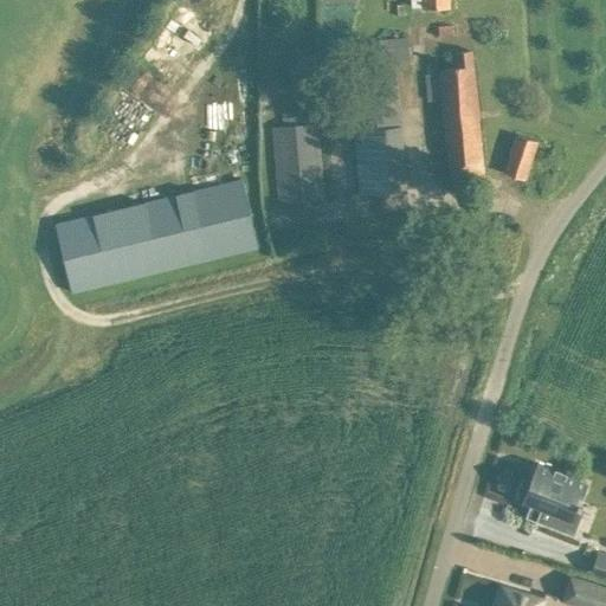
[(453,25),(439,26),(440,37),(455,34),(453,25)]
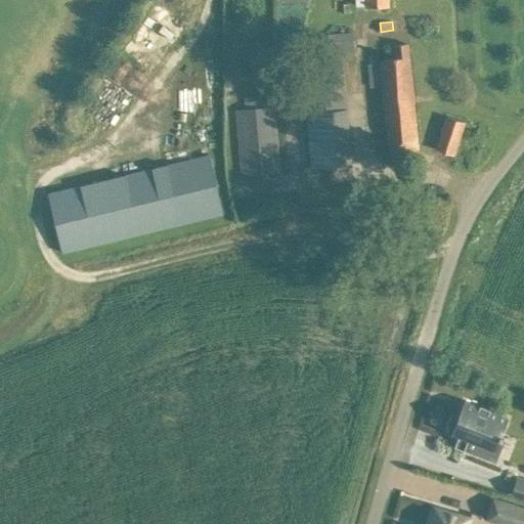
[(380,59),(383,88),(390,153),(419,148),(407,44),(393,45),(395,58),(380,59)]
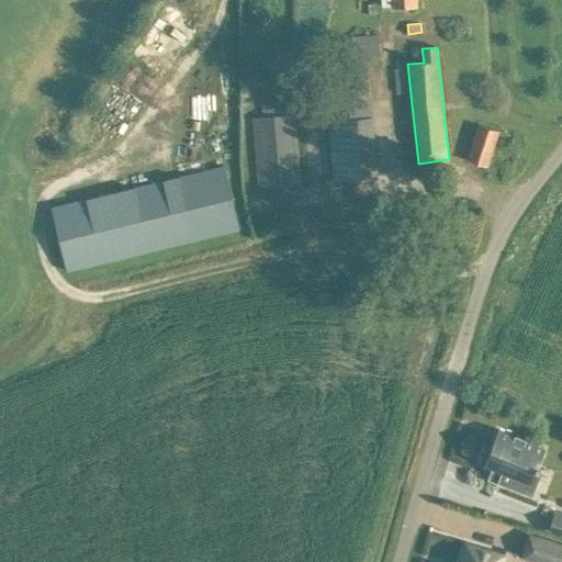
[(369,77),(325,80),(329,120),(372,115),(369,77)]
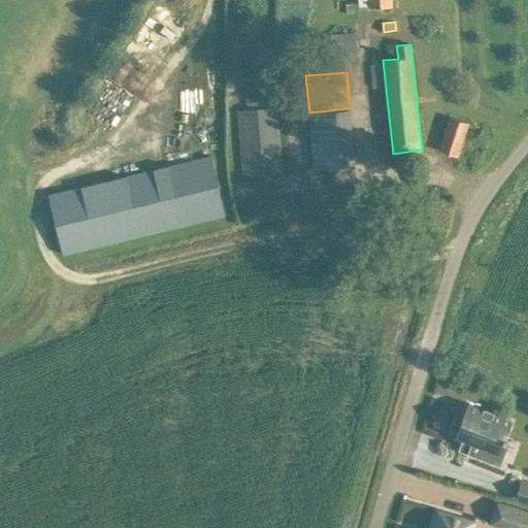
[(238,108),(239,174),(281,174),(279,107),(238,108)]
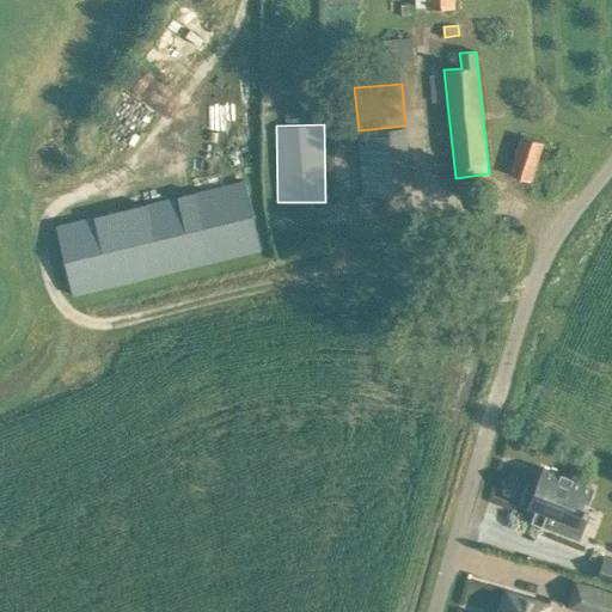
[(510,175),(530,181),(543,142),(522,135),(510,175)]
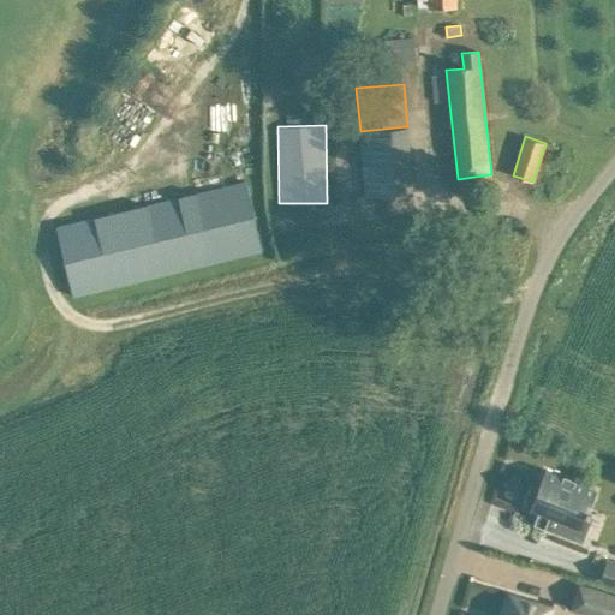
[(59,227),(75,297),(264,254),(248,184),(59,227)]
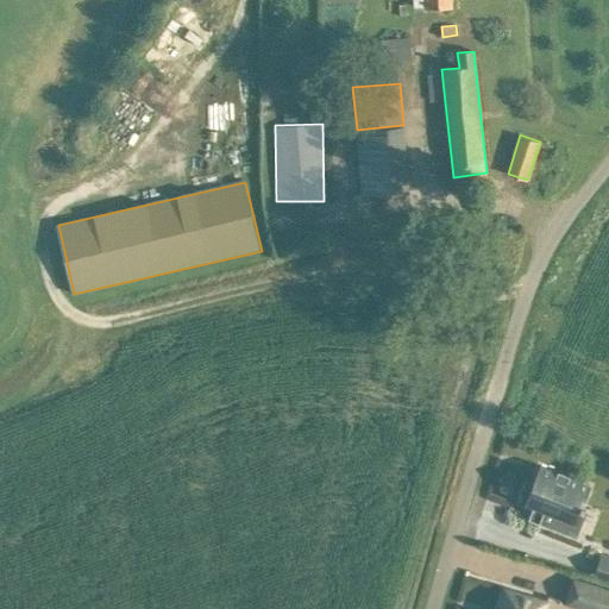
[(588,484),(537,464),(522,501),(529,504),(525,518),(537,521),(541,509),(573,521),(588,484)]
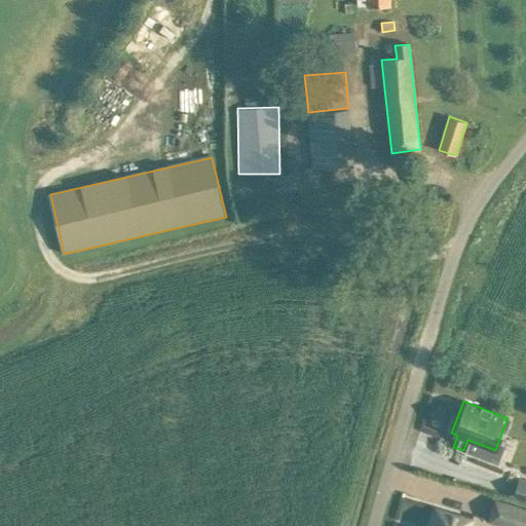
[(525,480),(519,479),(514,496),(525,499),(525,480)]
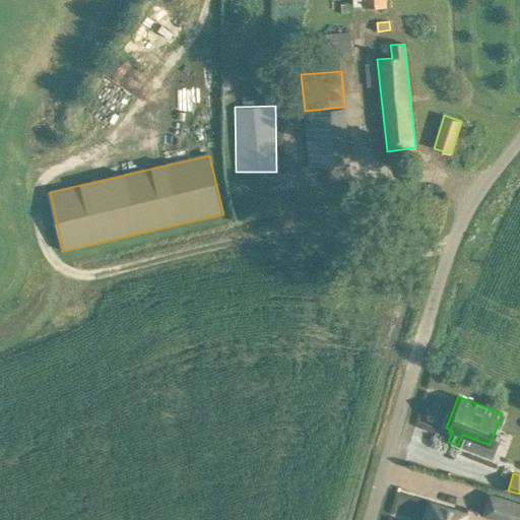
[(519,519),(519,504),(490,495),(483,515),(502,519),(519,519)]
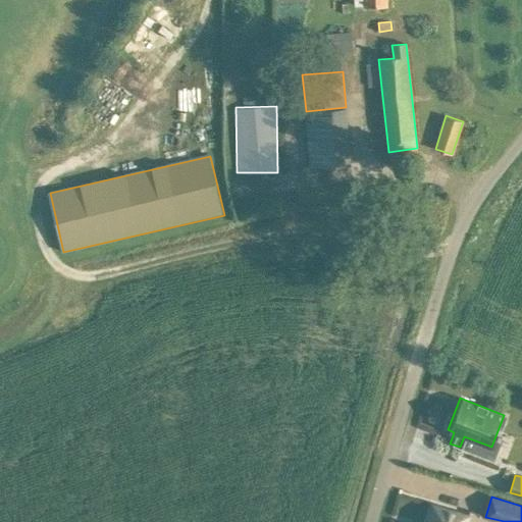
[(466,521),(468,516),(432,505),(426,521),(466,521)]
